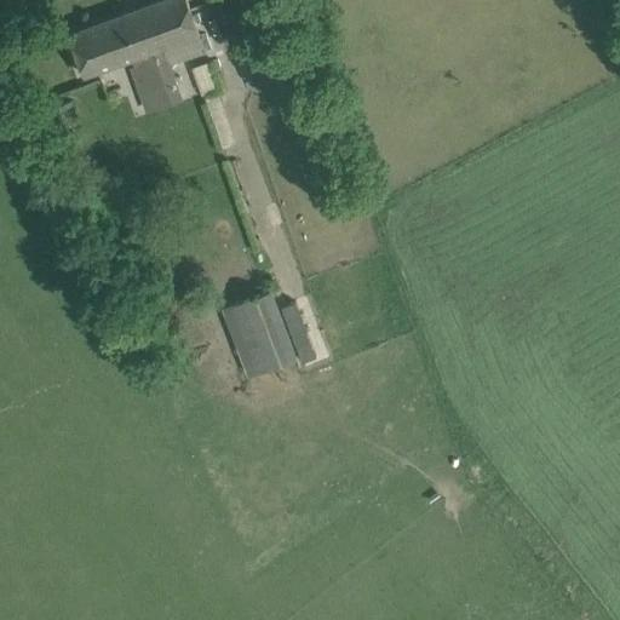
[(206,51),(193,15),(187,0),(160,0),(69,33),(85,74),(133,56),(136,63),(132,65),(139,86),(137,87),(138,90),(139,89),(148,110),(184,97),(172,64),(206,51)]
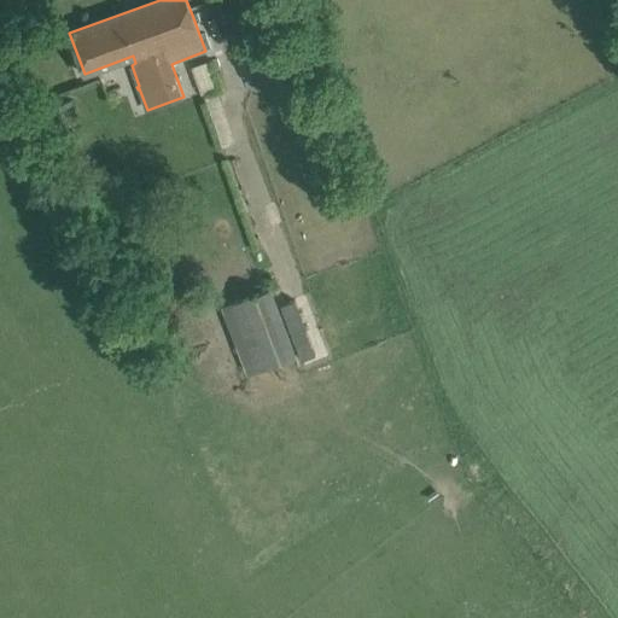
[(207,60),(191,66),(200,93),(217,88),(207,60)]
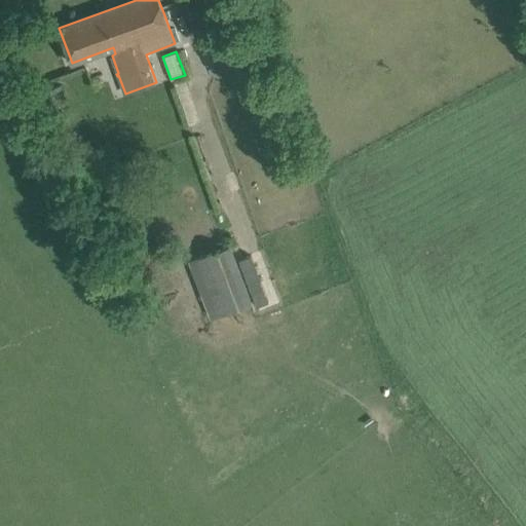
[(251,302),(229,247),(190,261),(211,316),(251,302)]
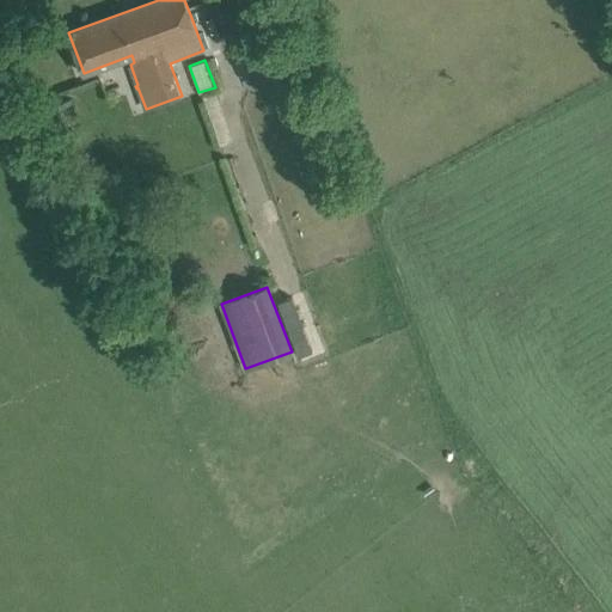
[(292,297),(277,301),(299,356),(312,350),(292,297)]
